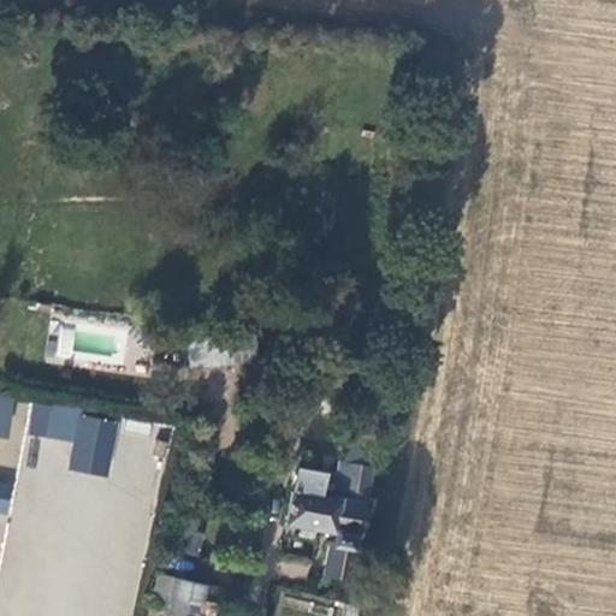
[(231,333),(234,354),(256,350),(256,337),(231,333)]
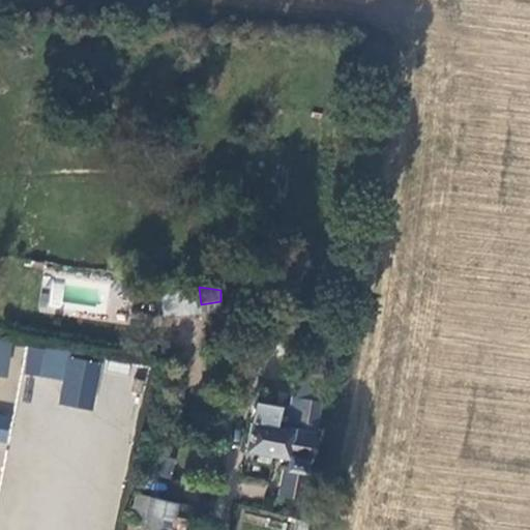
[(194,302),(165,303),(165,314),(195,313),(194,302)]
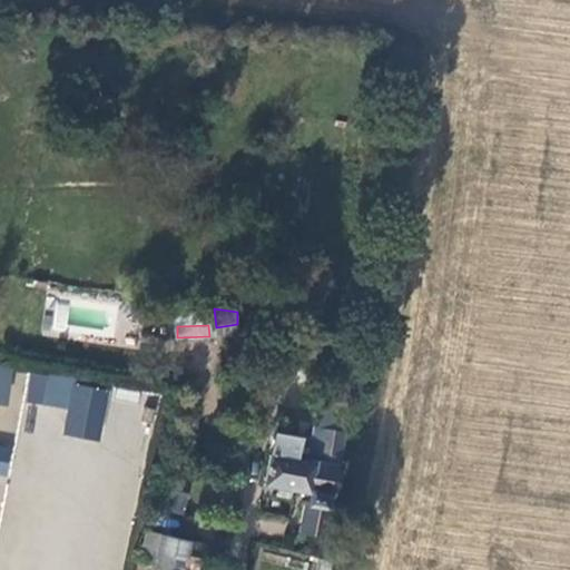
[(110,389),(78,381),(67,432),(100,439),(110,389)]
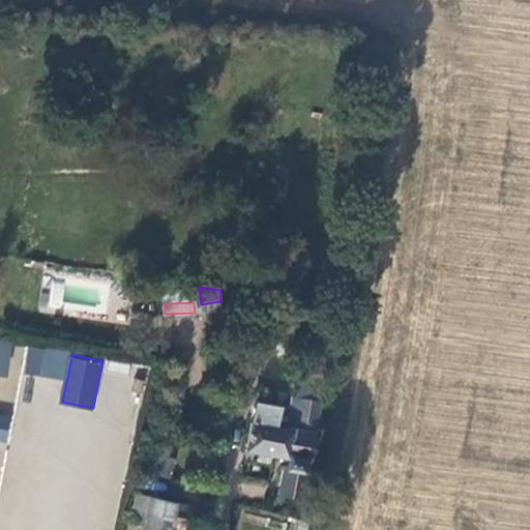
[(302,380),(298,400),(323,405),(326,383),(302,380)]
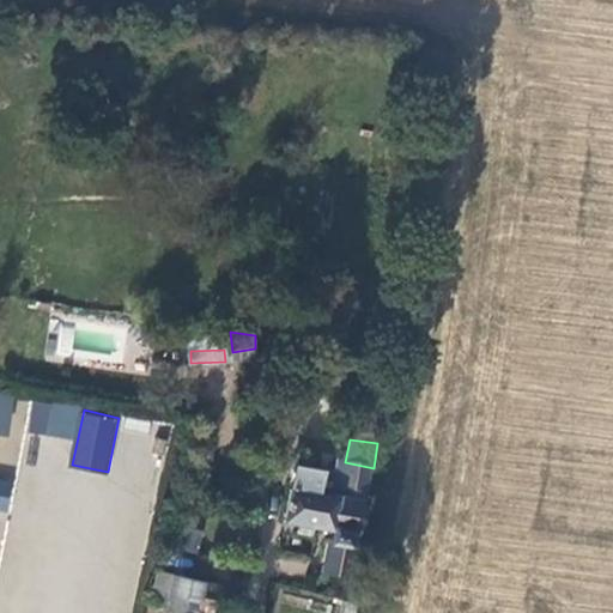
[(337,478),(322,474),(321,492),(334,493),(329,529),(335,532),(333,542),(327,544),(323,575),(354,581),(374,468),(345,462),(340,461),(337,478)]
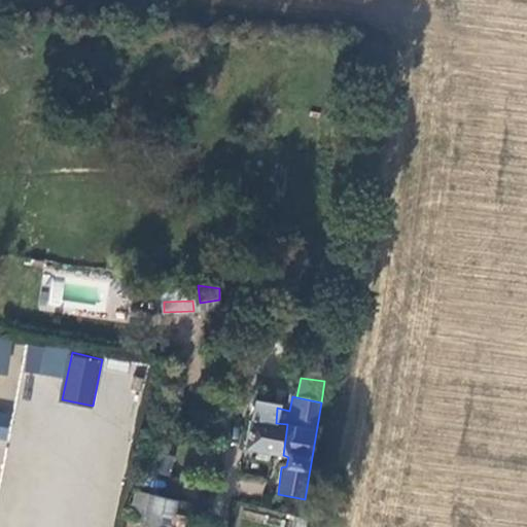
[(277,408),(252,405),(247,450),(259,451),(274,453),(283,455),(287,424),(276,423),(277,408)]
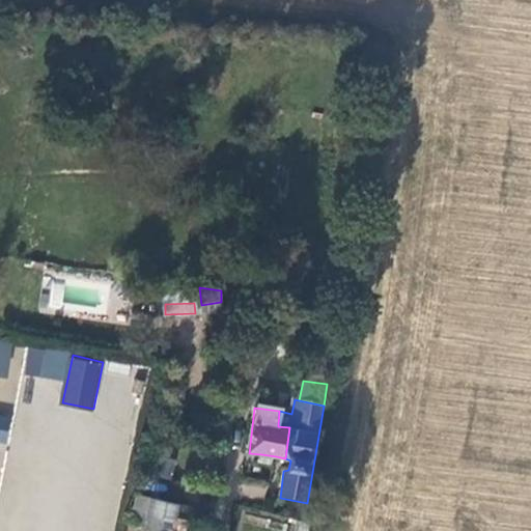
[(0,415),(0,442),(6,443),(9,416),(0,415)]
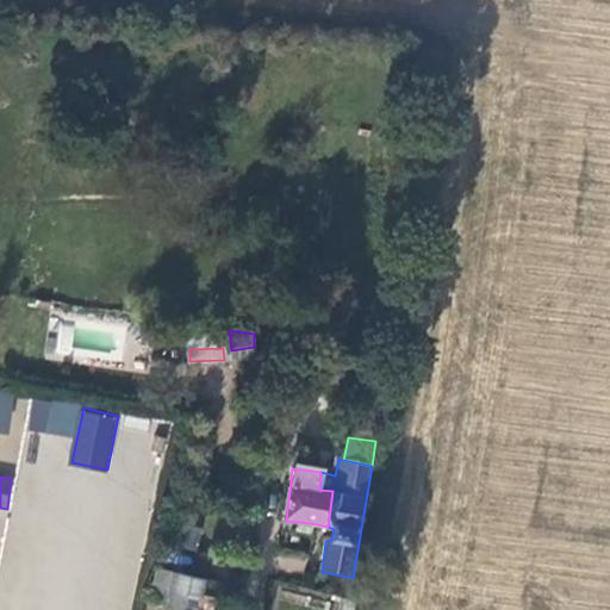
[(313,537),(317,524),(300,522),(299,536),(313,537)]
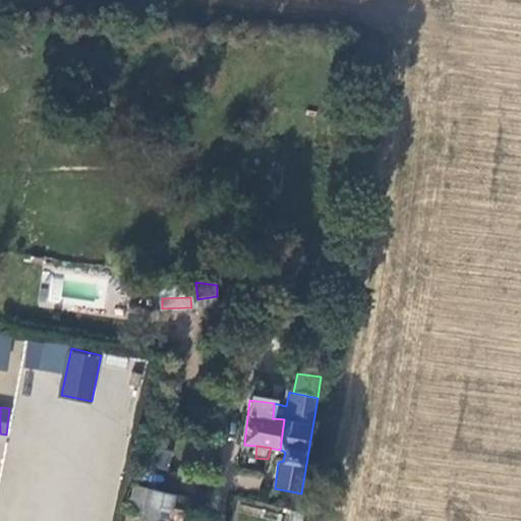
[(236,467),(233,484),(259,490),(264,472),(236,467)]
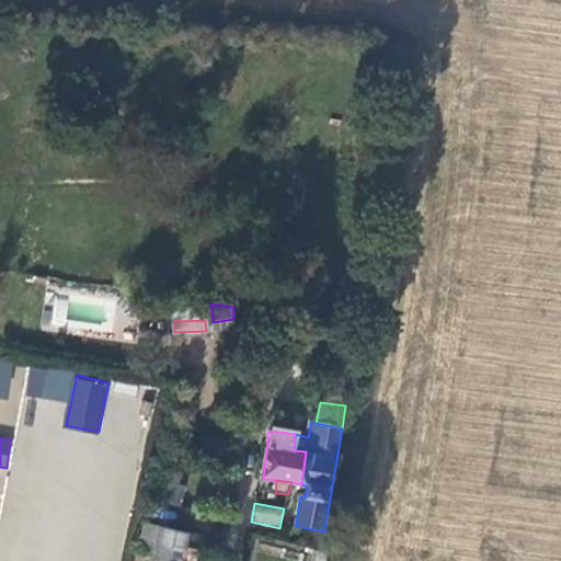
[(156,560),(165,530),(148,526),(138,560),(156,560)]
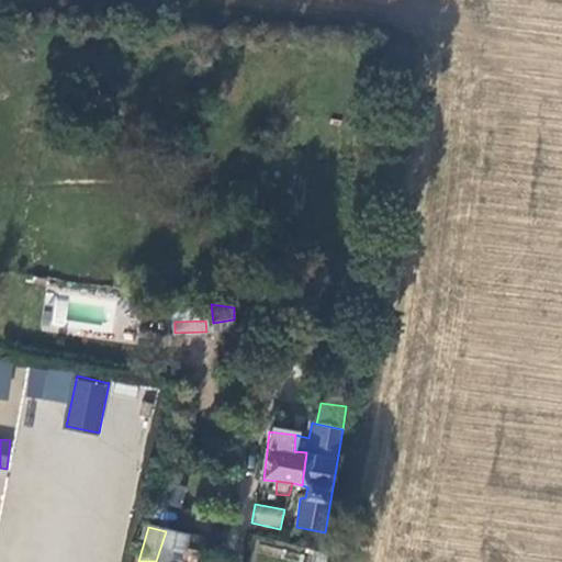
[(201,561),(206,540),(166,531),(156,561),(201,561)]
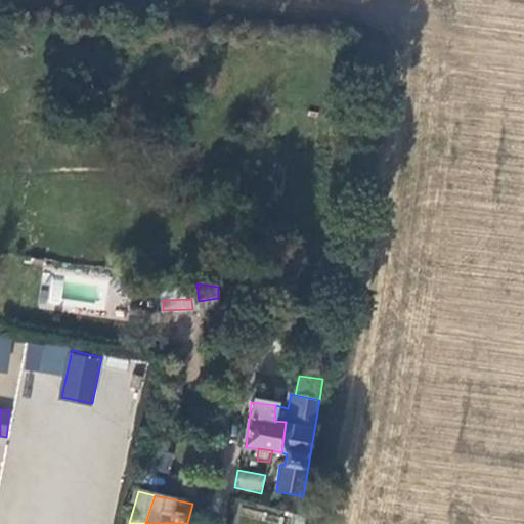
[(293,523),(305,523),(307,518),(295,515),(293,523)]
